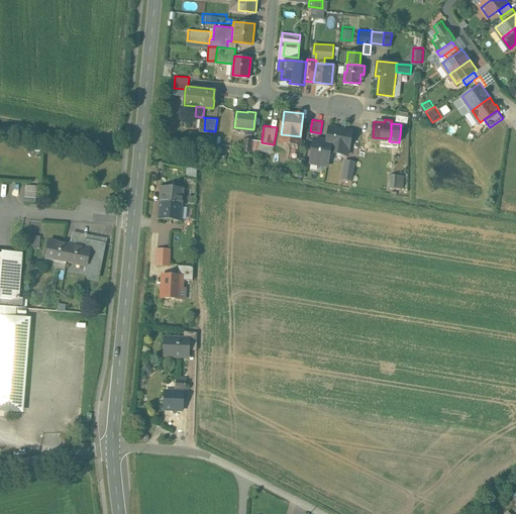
[(351,129),(330,126),(327,141),(328,141),(327,143),(331,144),(330,150),(347,153),(351,129)]
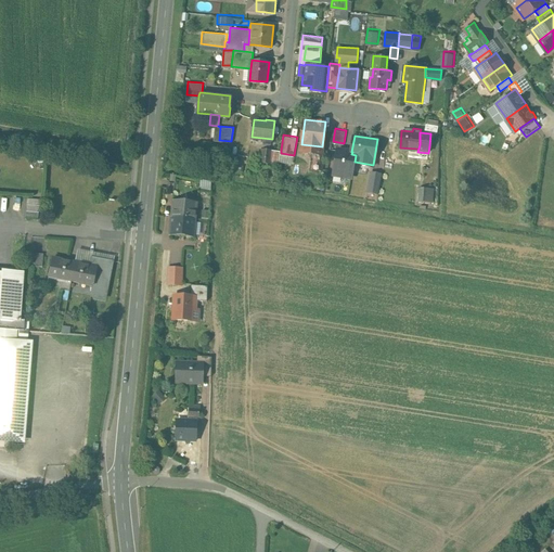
[(271,148),(263,146),(261,161),(270,162),(271,148)]
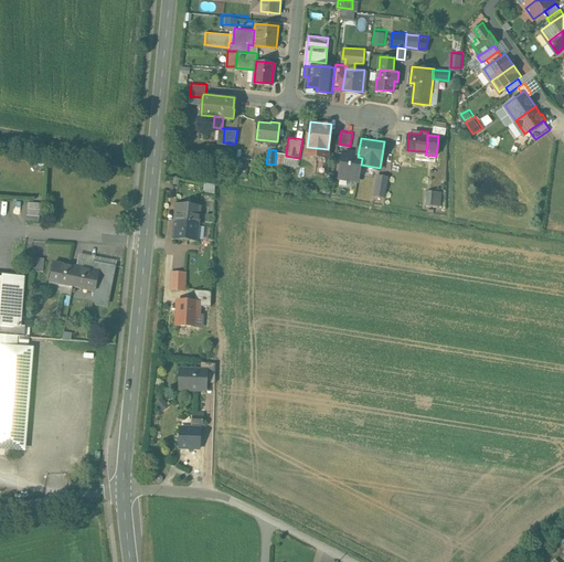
[(286,152),(276,150),(275,165),(284,166),(286,156),(286,152)]
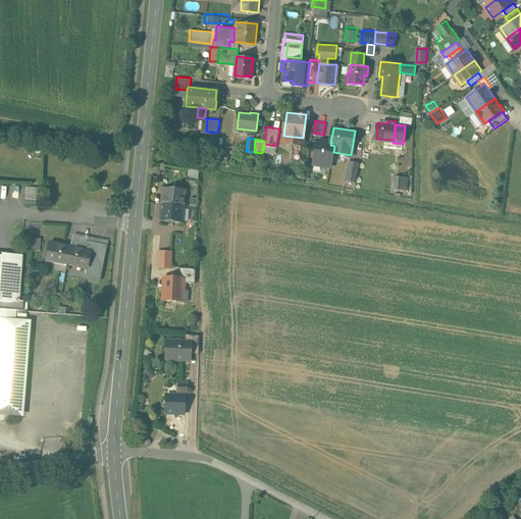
[(326,140),(318,139),(314,162),(330,165),(333,152),(334,146),(330,145),(331,143),(330,143),(326,142),(326,140)]
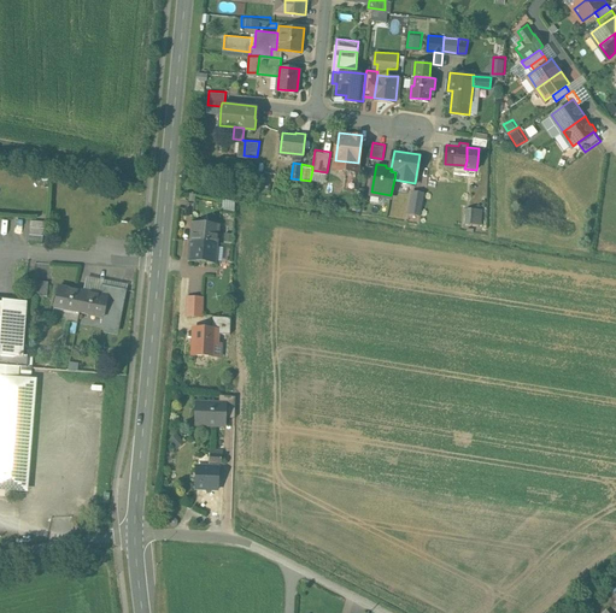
[(357,170),(347,169),(345,186),(356,187),(357,170)]
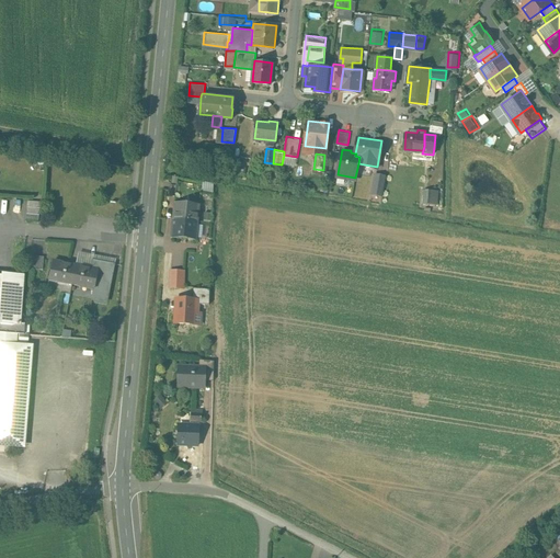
[(386,174),(375,172),(372,192),(383,194),(386,174)]
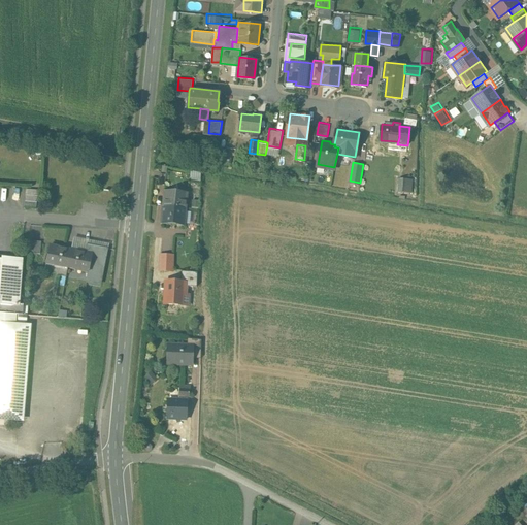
[(413,177),(399,176),(398,190),(412,191),(413,177)]
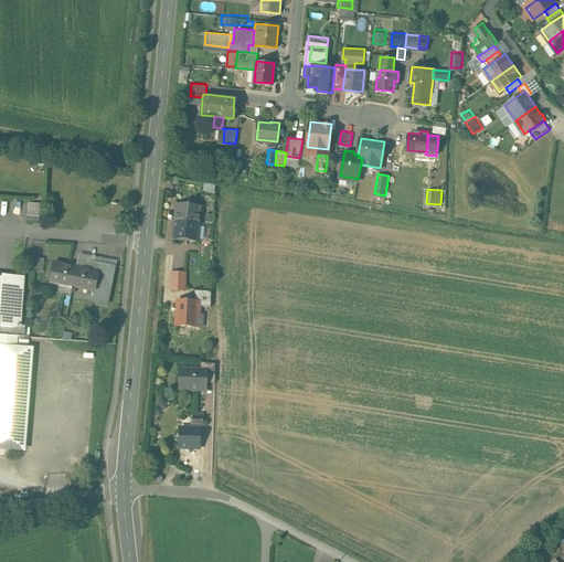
[(201,204),(178,202),(173,236),(198,240),(201,204)]
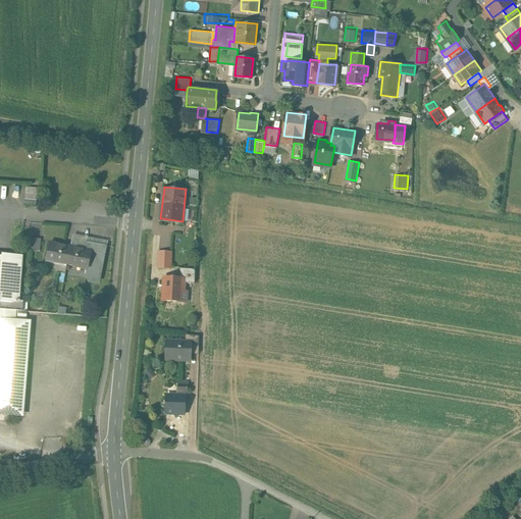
[(41,237),(30,236),(29,248),(41,249),(41,237)]
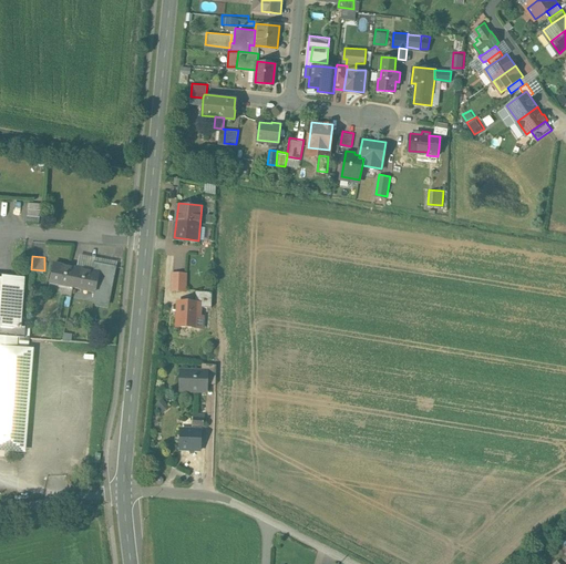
[(78,266),(54,260),(51,280),(73,285),(78,266)]
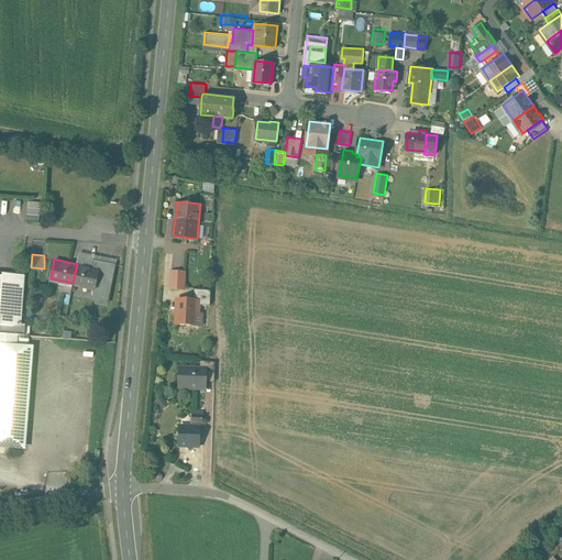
[(99,268),(77,264),(73,283),(95,287),(96,288),(99,268)]
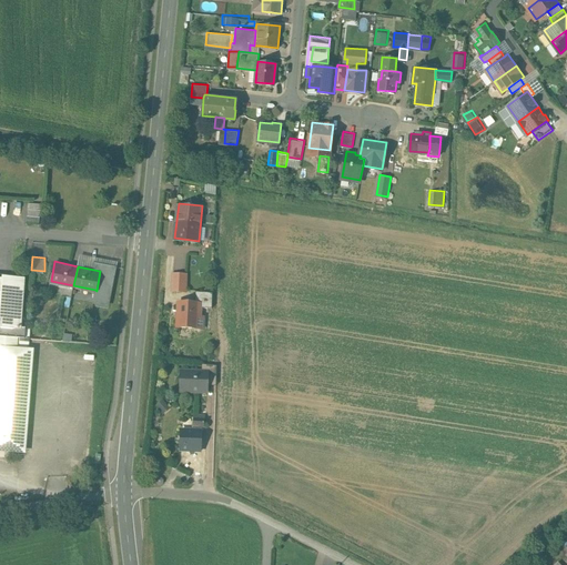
[(115,273),(100,271),(97,291),(95,290),(94,298),(110,301),(115,273)]
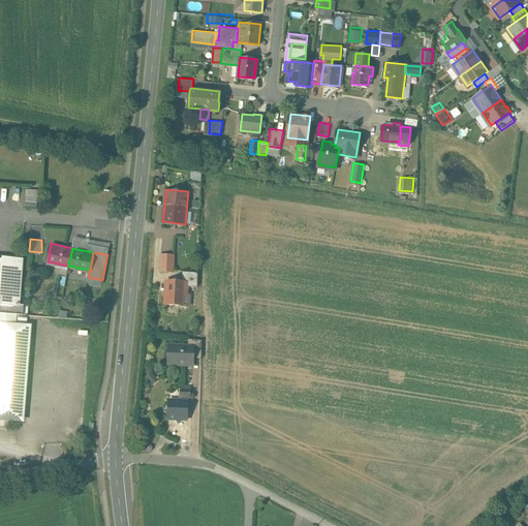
[(174,253),(161,253),(160,269),(174,270),(174,253)]
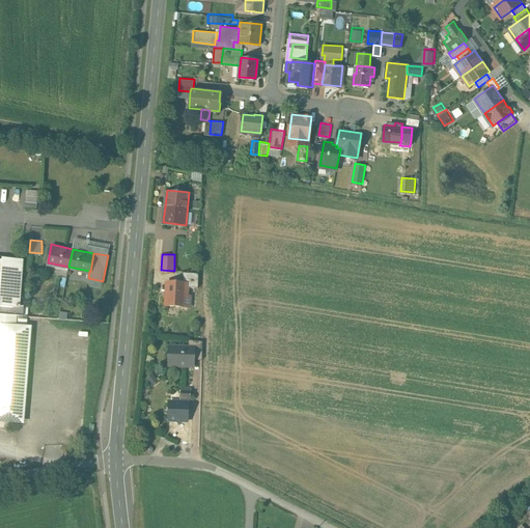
[(22,260),(0,258),(0,268),(22,270),(22,269),(22,260)]
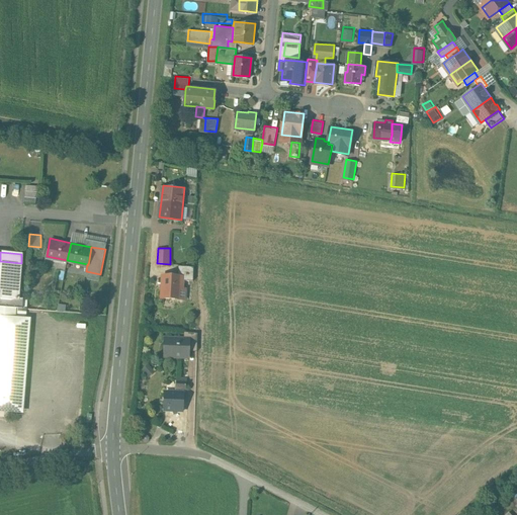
[(0,261),(0,294),(18,296),(21,263),(0,261)]
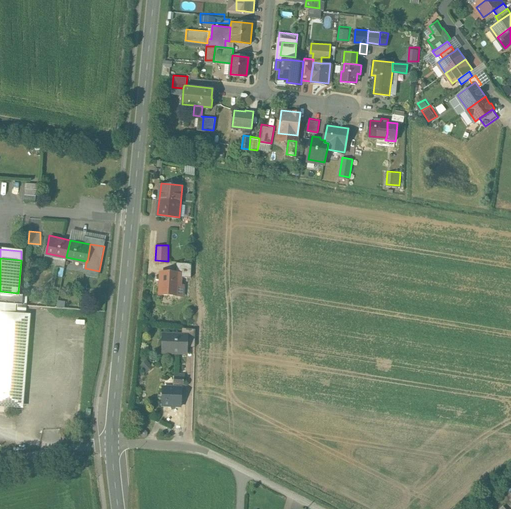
[(192,262),(176,261),(176,272),(182,272),(182,275),(191,276),(192,262)]
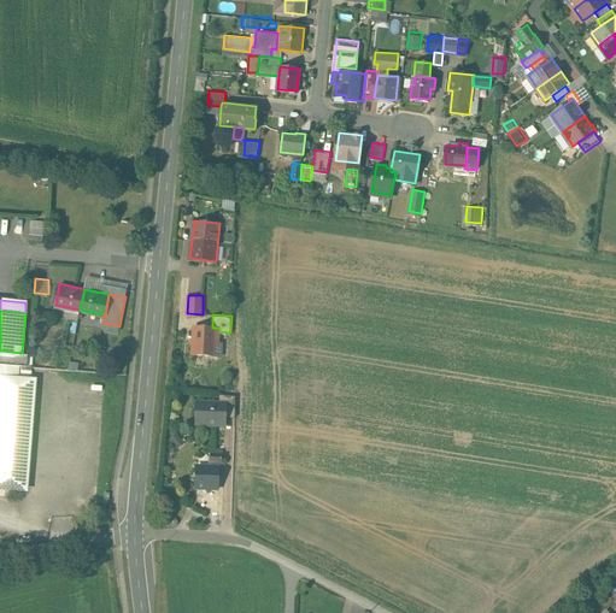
[(70,318),(65,343),(72,345),(78,319),(70,318)]
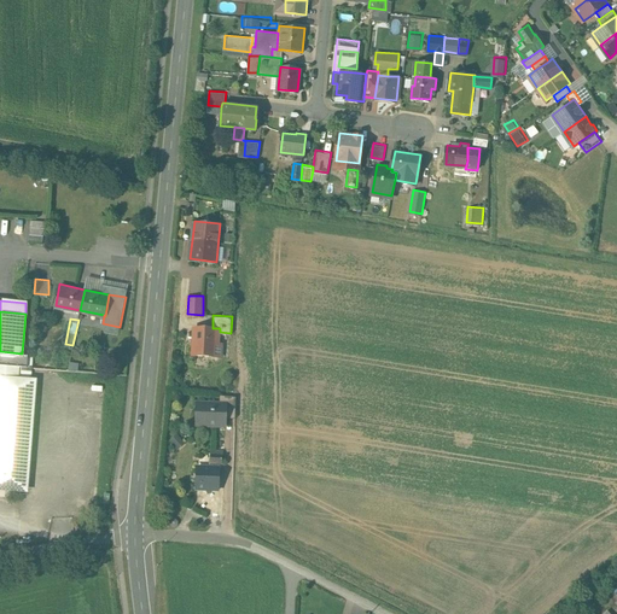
[(79,320),(73,345),(81,348),(86,322),(79,320)]
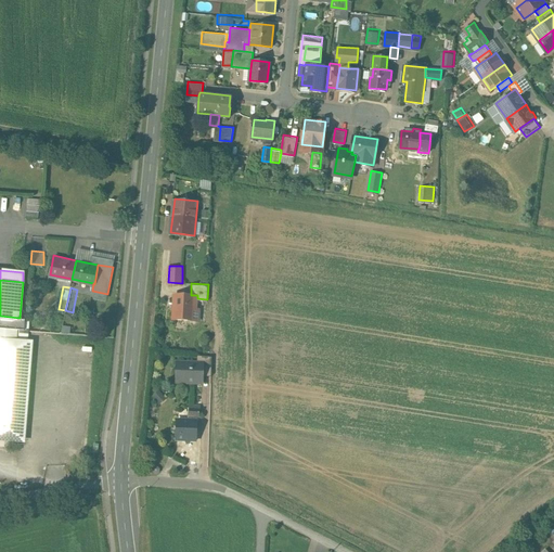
[(191,295),(175,294),(174,318),(193,319),(193,307),(196,307),(197,298),(197,295),(191,295)]
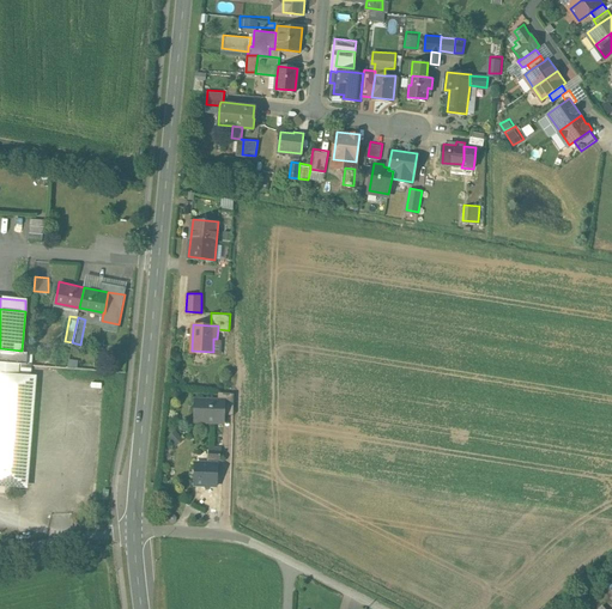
[(22,351),(0,348),(0,372),(7,373),(31,375),(32,351),(22,351)]
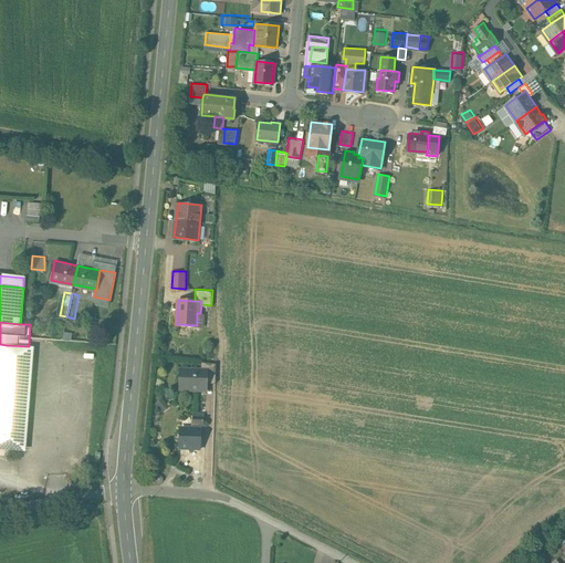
[(29,346),(7,345),(0,344),(0,446),(21,448),(29,346)]
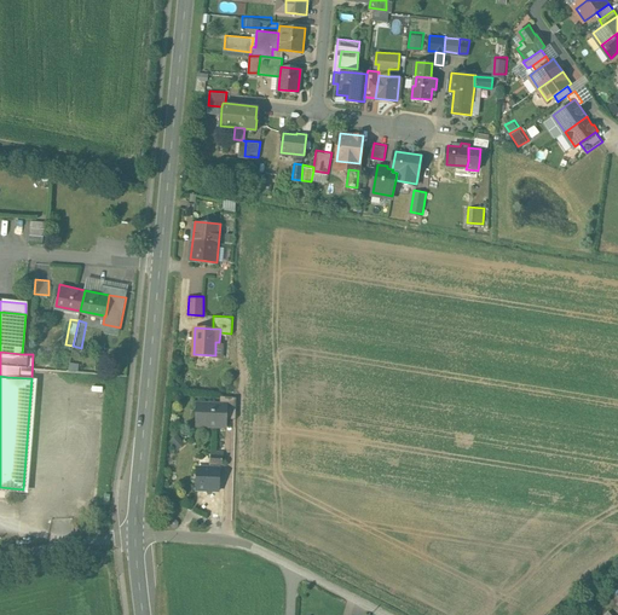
[(230,395),(221,394),(220,402),(227,402),(226,417),(236,417),(237,396),(230,395)]
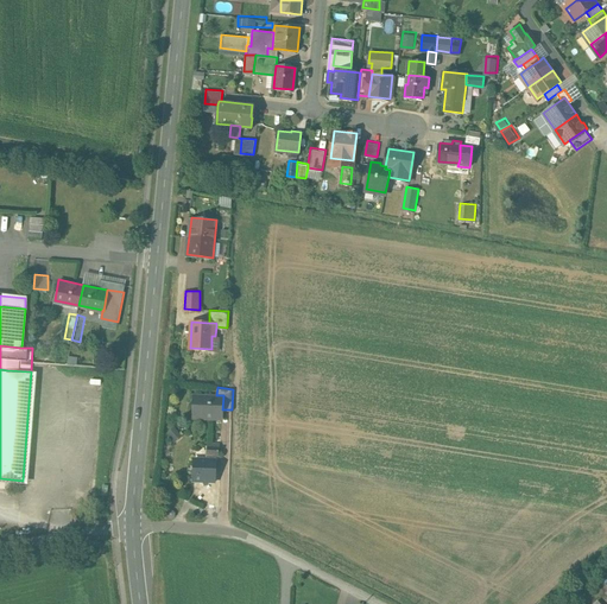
[(216,395),(198,394),(197,413),(210,413),(210,417),(222,418),(222,409),(223,395),(216,395)]
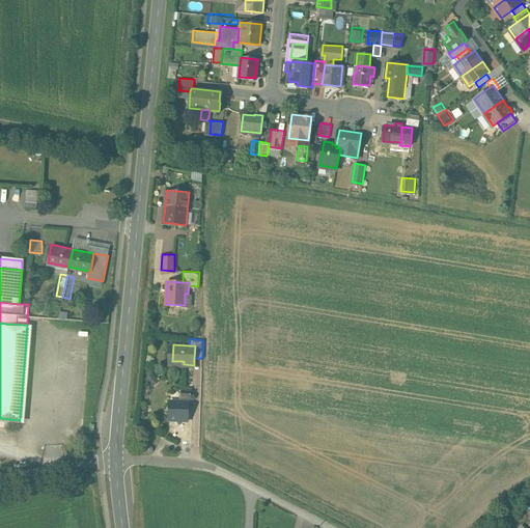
[(193,389),(183,388),(182,396),(191,396),(193,389)]
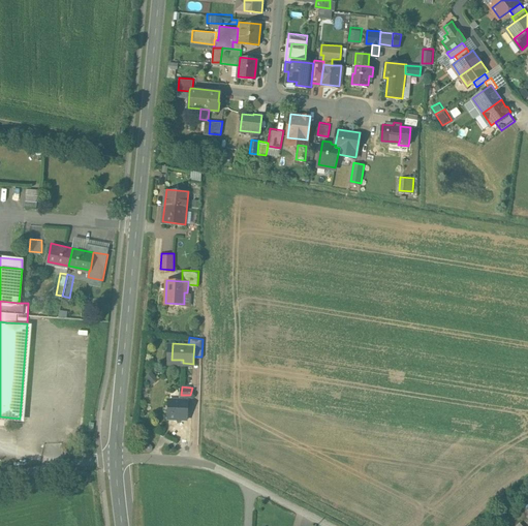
[(187,398),(173,397),(172,407),(171,408),(169,418),(188,419),(189,410),(186,410),(187,398)]
